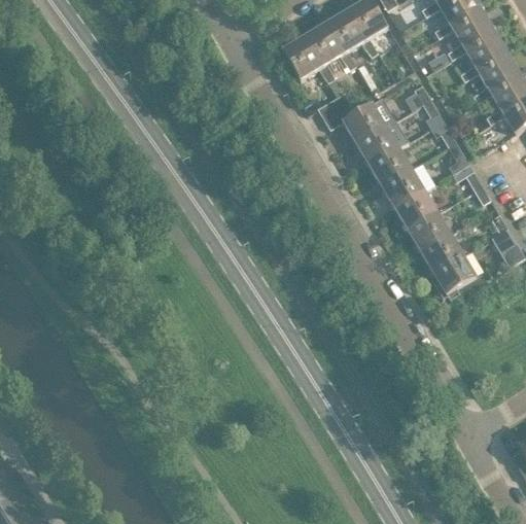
[(371,58),(377,54),(369,39),(387,28),(371,0),(367,0),(347,12),(364,41),(360,43),(371,58)]
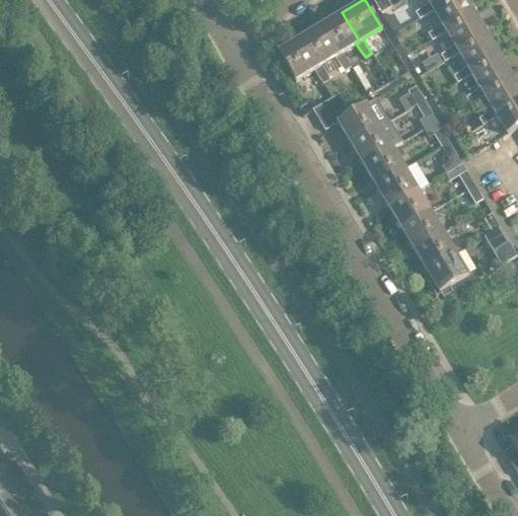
[(373,0),(380,11),(390,4),(387,0),(373,0)]
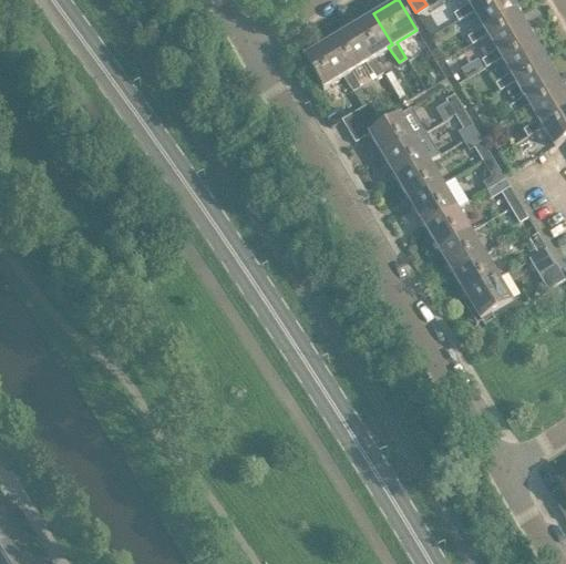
[(477,0),(470,4),(467,1),(453,11),(456,19),(472,9),(481,24),(483,28),(515,9),(518,7),(514,0),(477,0)]
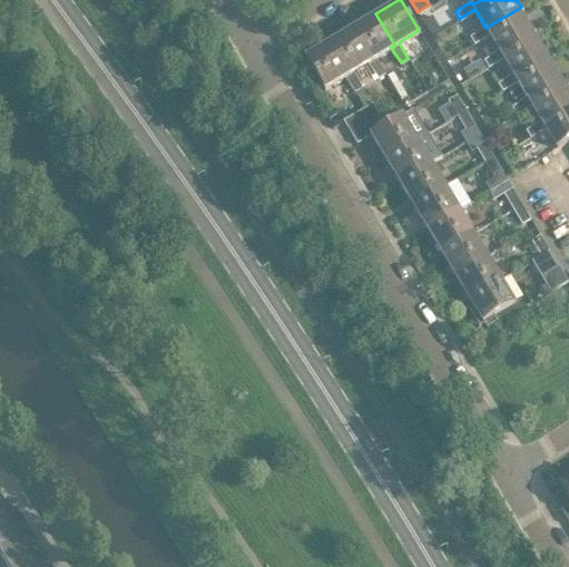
[(486,28),(483,25),(469,35),(473,41),(489,32),(498,48),(500,51),(531,32),(518,9),(486,28)]
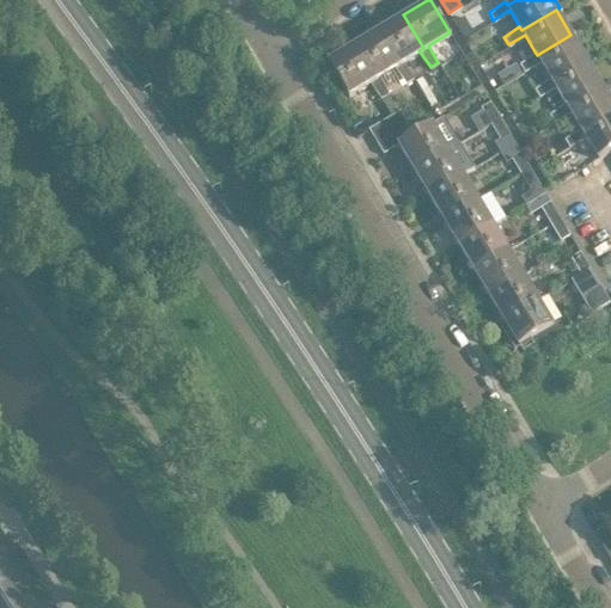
[(423,48),(403,14),(378,29),(398,63),(393,66),(405,81),(413,77),(403,60),(419,50),(423,48)]
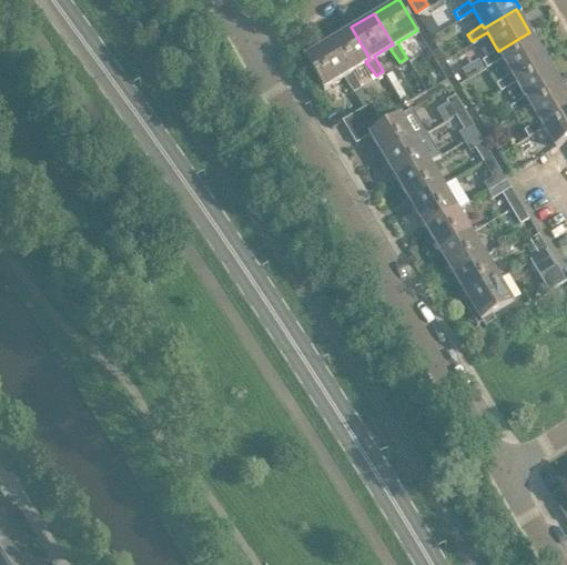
[(370,59),(351,27),(327,41),(346,72),(342,76),(353,90),(360,86),(351,70),(365,61),(370,59)]
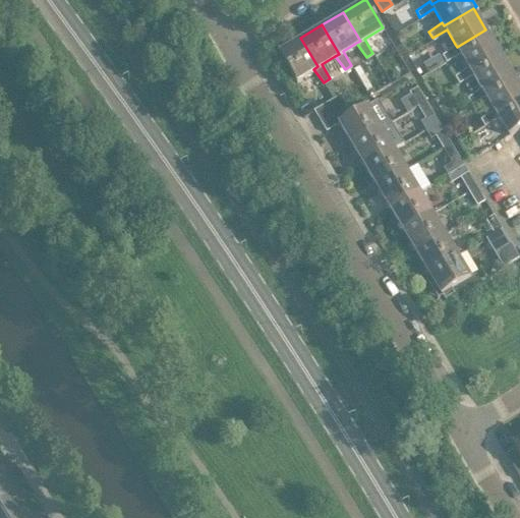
[(499,51),(485,30),(457,47),(455,44),(442,53),(445,59),(459,51),(467,65),(469,68),(499,51)]
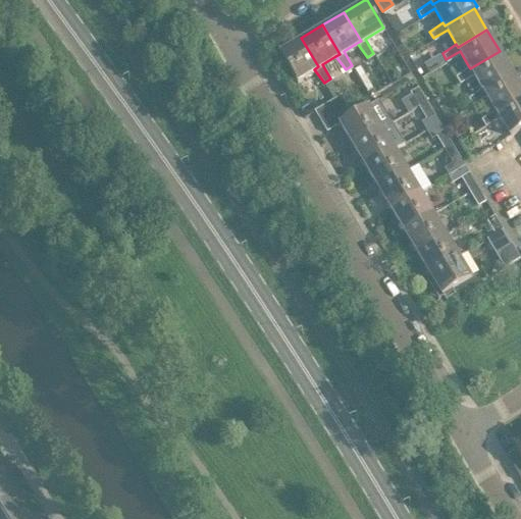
[(318,66),(301,38),(278,51),(297,80),(314,69),(318,66)]
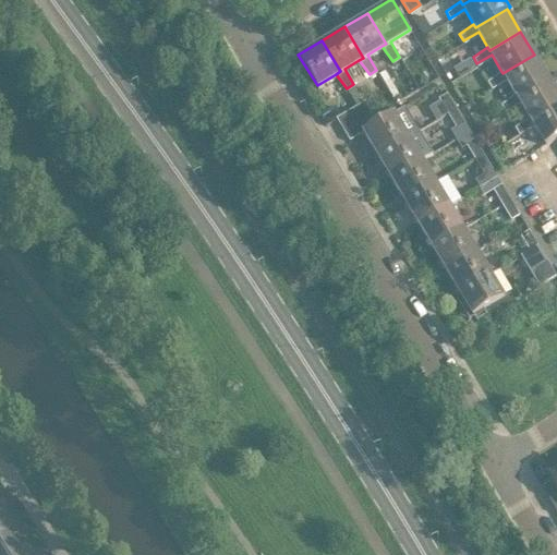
[(506,77),(515,93),(517,96),(547,77),(534,55),(503,73),(500,70),(486,80),(491,86),(506,77)]
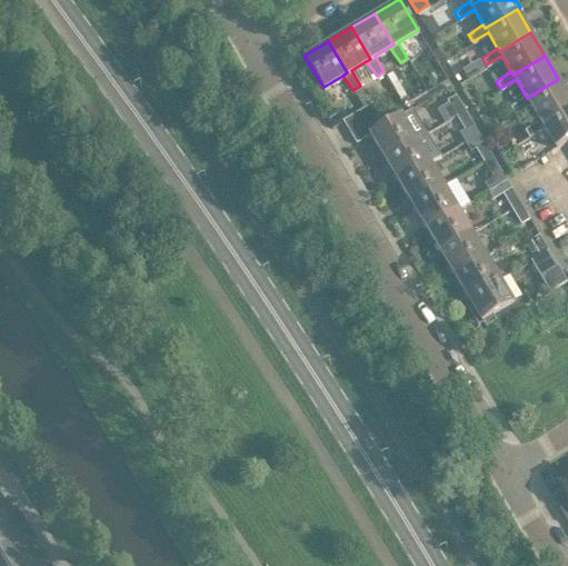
[(527,98),(525,95),(510,105),(514,111),(529,102),(538,118),(541,121),(567,105),(567,95),(558,79),(527,98)]
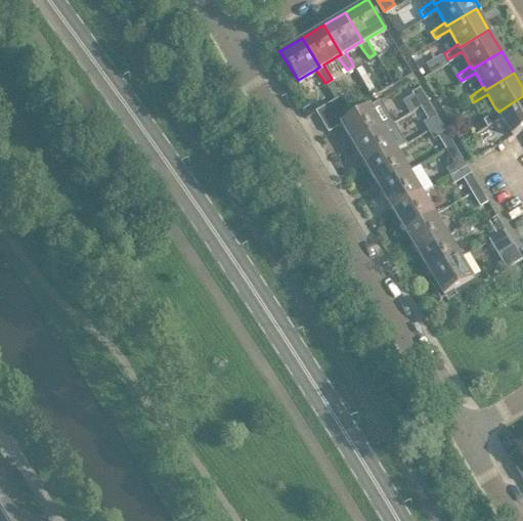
[(420,104),(428,99),(420,85),(411,90),(420,104)]
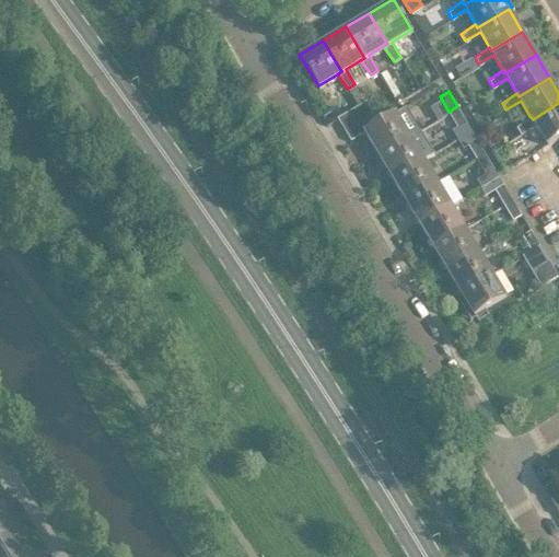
[(344,127),(371,111),(364,100),(336,116),(344,127)]
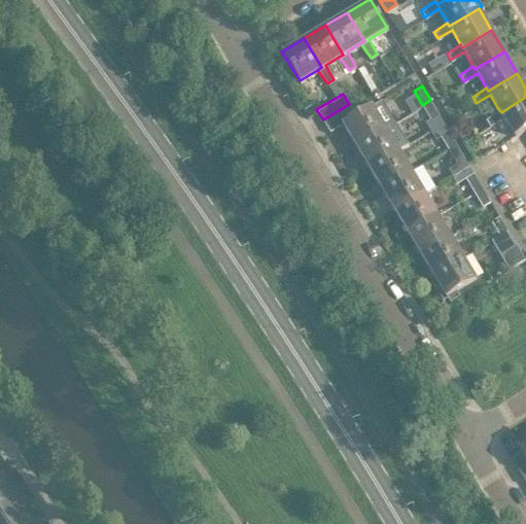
[(506,123),(514,135),(523,130),(525,128),(525,97),(501,112),(498,109),(485,118),(489,125),(496,120),(500,127),(506,123)]
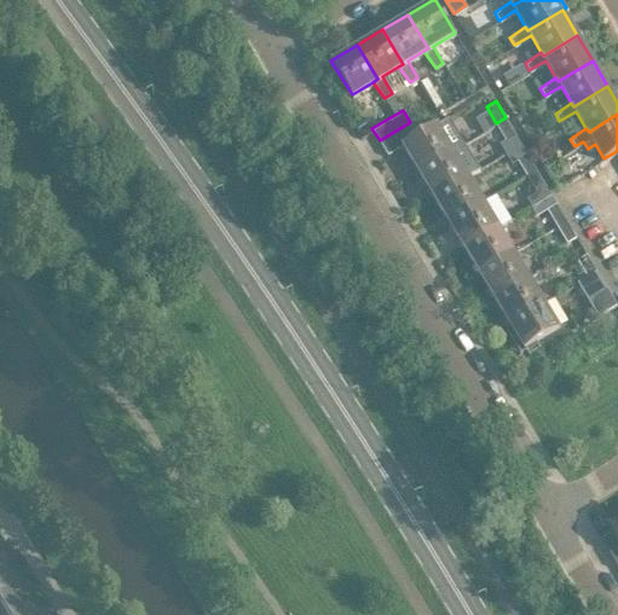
[(402,144),(417,169),(452,149),(462,143),(446,116),(417,134),(410,122),(380,140),(387,152),(402,144)]
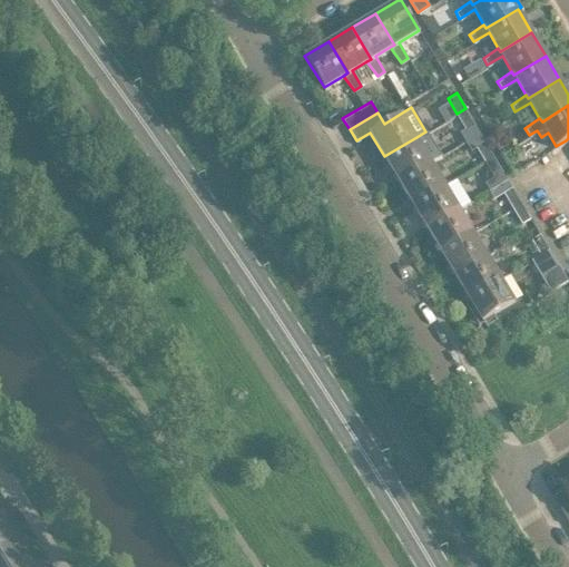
[(466,128),(474,124),(466,108),(457,114),(466,128)]
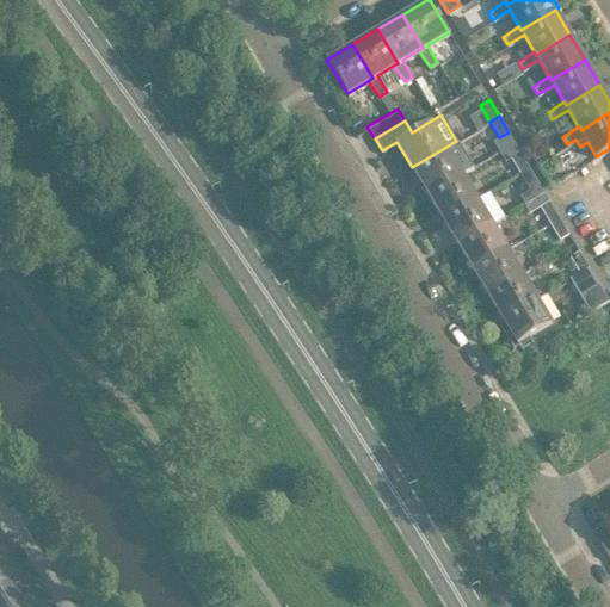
[(505,147),(519,172),(529,166),(513,141),(505,147)]
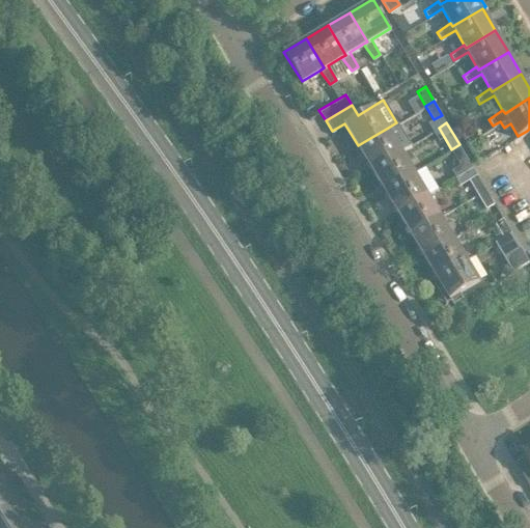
[(400,149),(388,128),(358,145),(370,167),(400,149)]
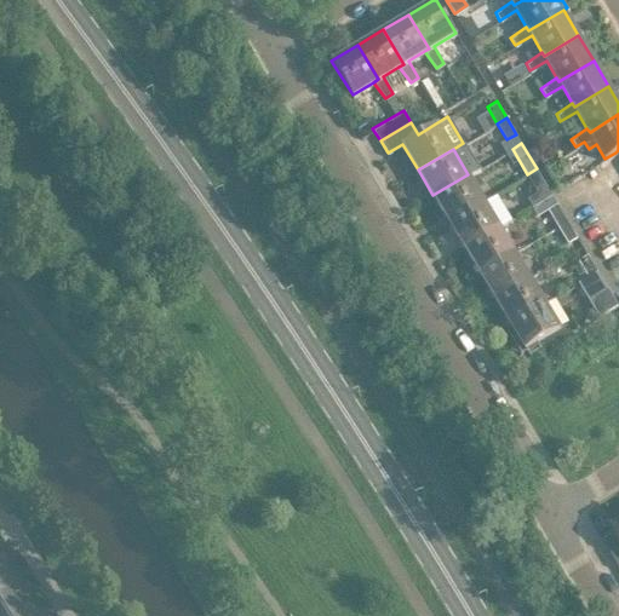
[(527,174),(537,190),(546,185),(537,168),(527,174)]
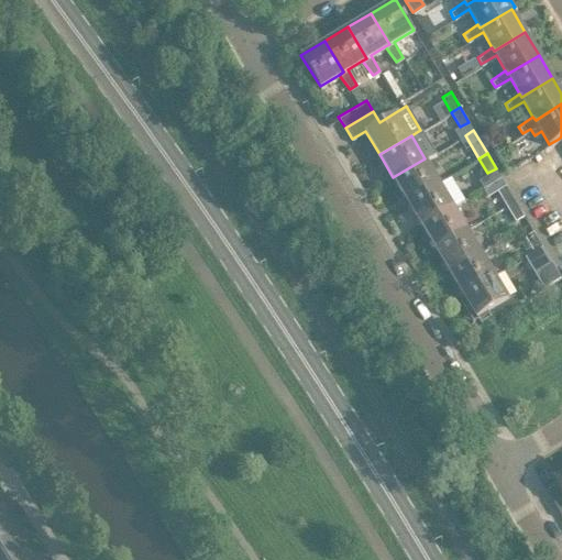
[(439,182),(425,158),(393,177),(407,200),(439,182)]
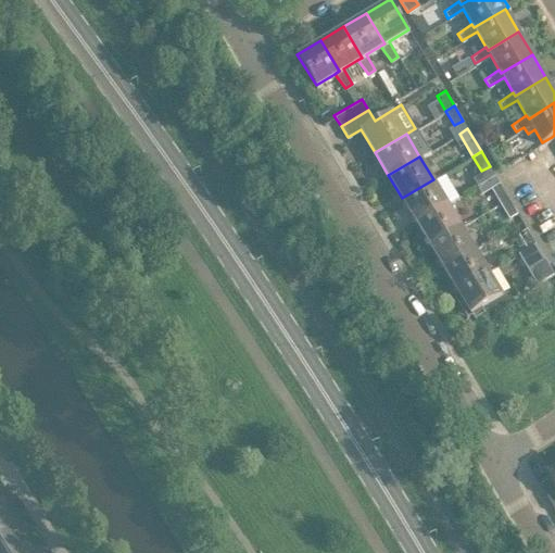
[(446,202),(433,179),(402,198),(416,221),(446,202)]
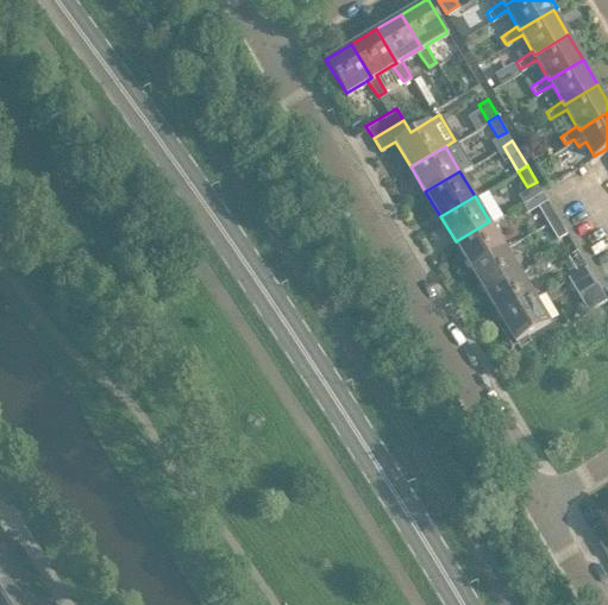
[(538,205),(547,220),(557,215),(546,199),(538,205)]
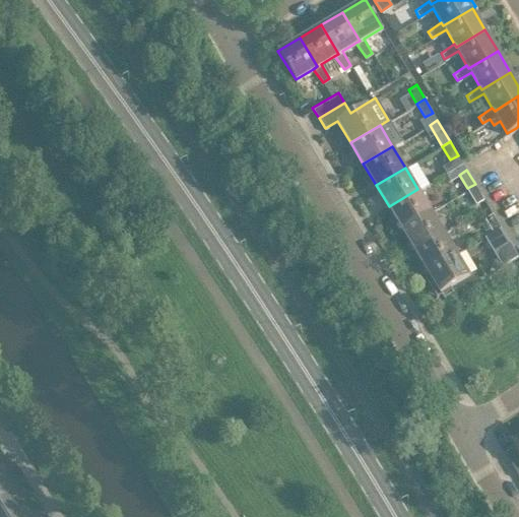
[(475,184),(467,188),(475,202),(483,198),(475,184)]
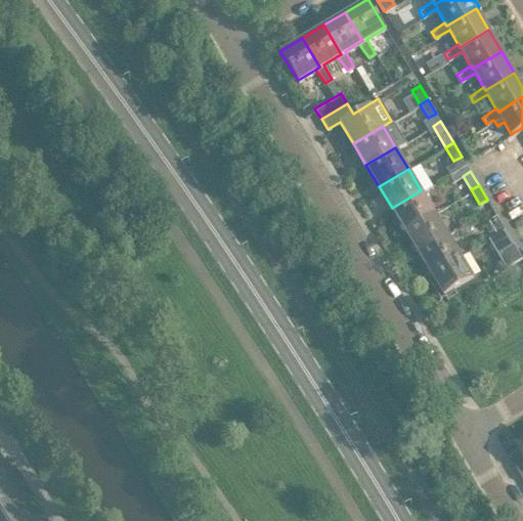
[(434,212),(421,190),(392,208),(404,229),(434,212)]
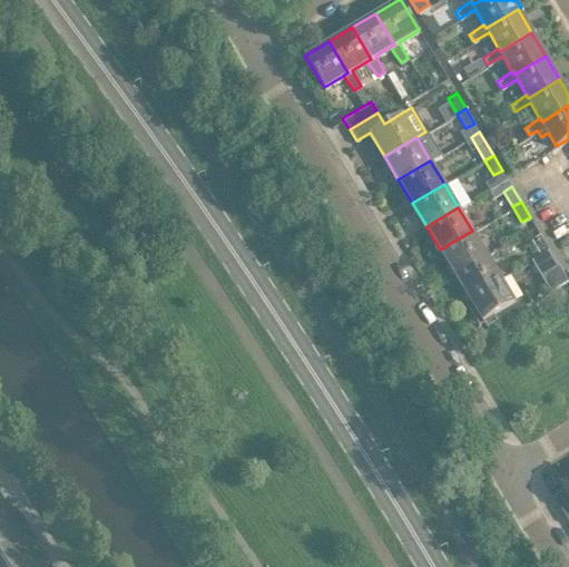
[(472,231),(440,250),(454,273),(486,254),(472,231)]
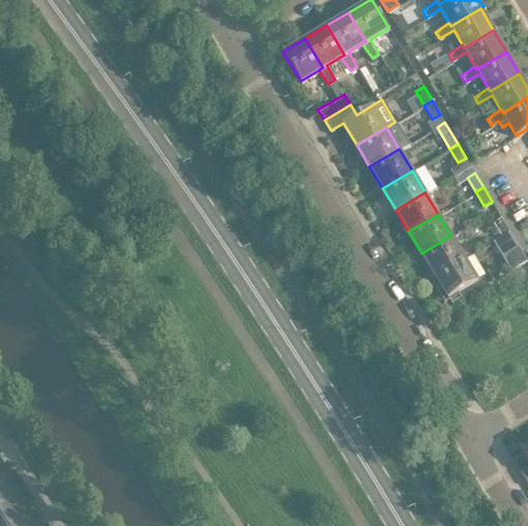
[(501,235),(508,229),(500,216),(493,220),(501,235)]
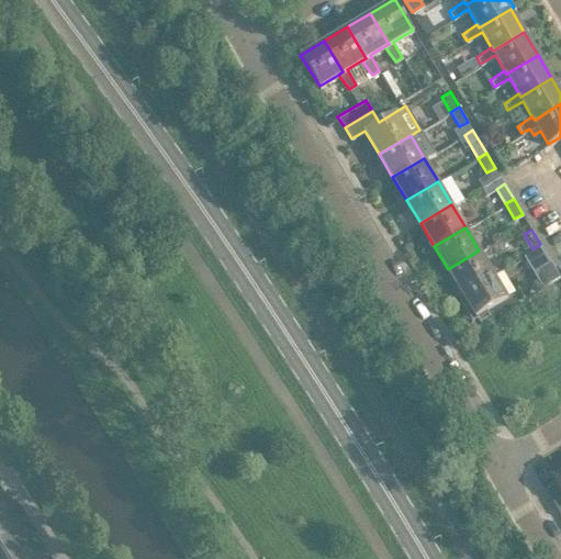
[(542,284),(559,275),(540,244),(533,249),(540,264),(537,266),(535,274),(542,284)]
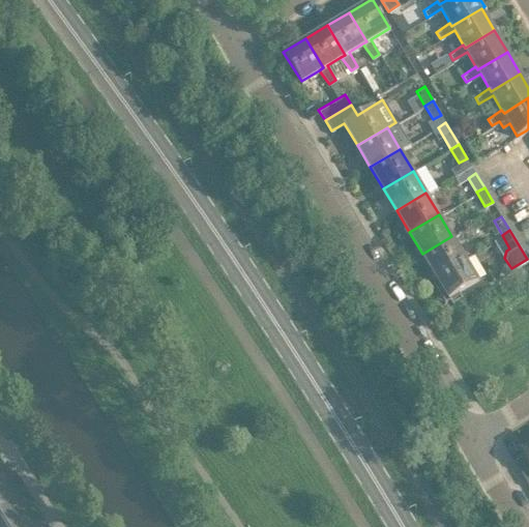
[(465,258),(451,236),(422,254),(435,275),(432,277),(465,258)]
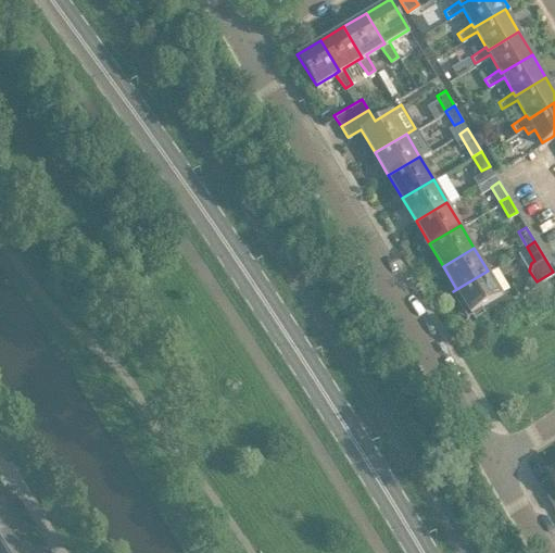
[(465,303),(470,312),(502,293),(488,271),(453,291),(461,305),(465,303)]
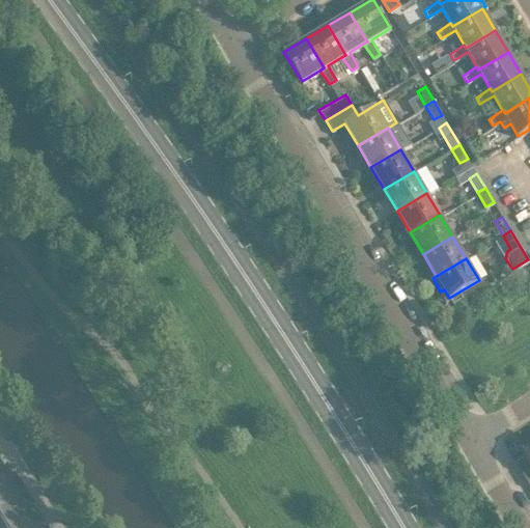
[(0,504),(11,498),(10,496),(12,495),(8,489),(6,489),(0,478),(0,504)]
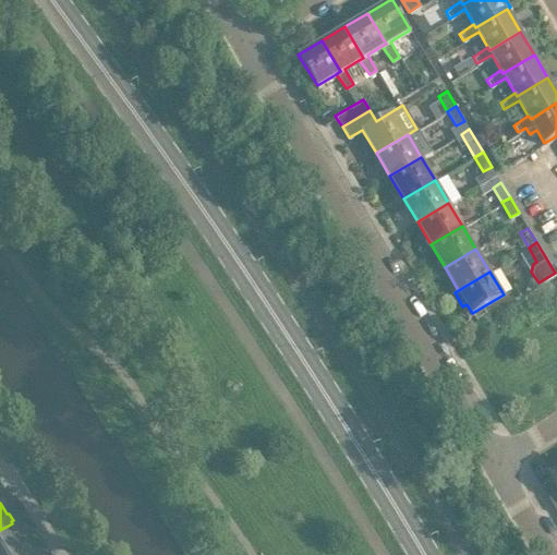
[(0,554),(12,554),(26,547),(19,533),(20,531),(15,525),(14,526),(12,523),(0,530),(0,554)]
